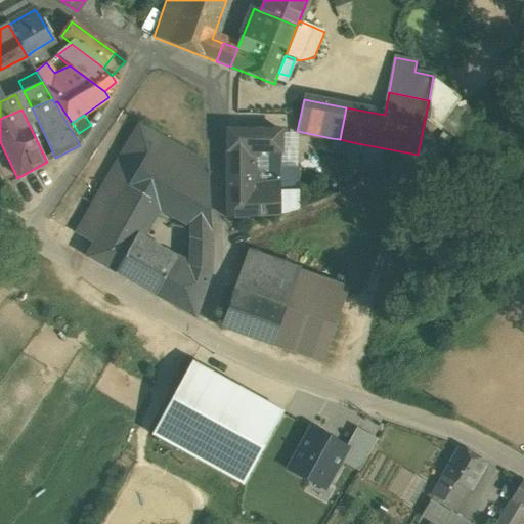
[(100,192),(76,233),(94,244),(146,155),(209,186),(207,163),(138,125),(99,192),(100,192)]
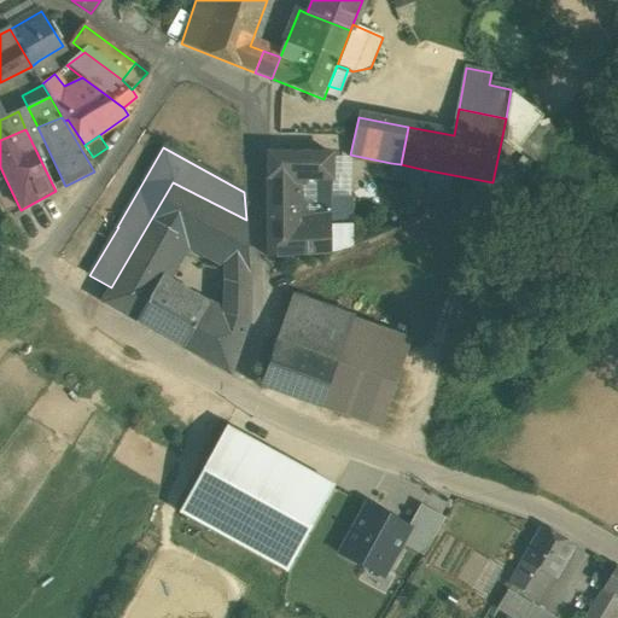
[(331,155),(268,155),(268,229),(295,229),(295,215),(295,180),(302,180),(315,180),(331,179),(331,155)]
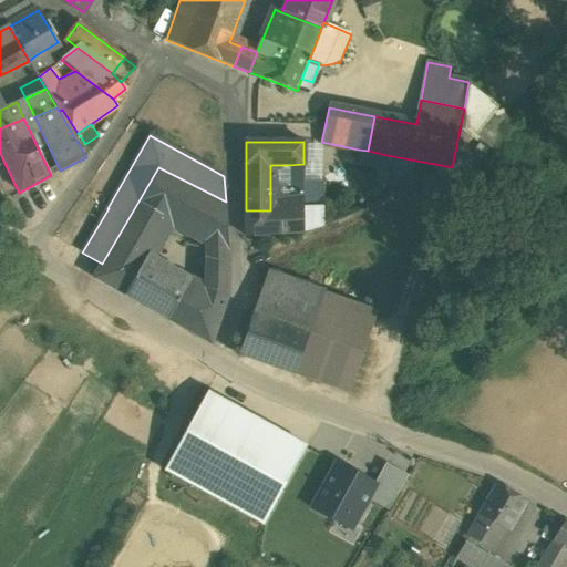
[(368,151),(359,150),(357,163),(384,168),(387,155),(368,151)]
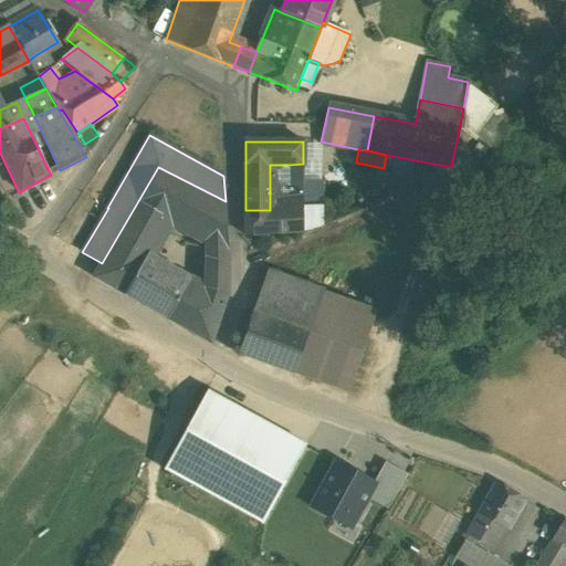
[(303,179),(303,164),(289,165),(289,179),(303,179)]
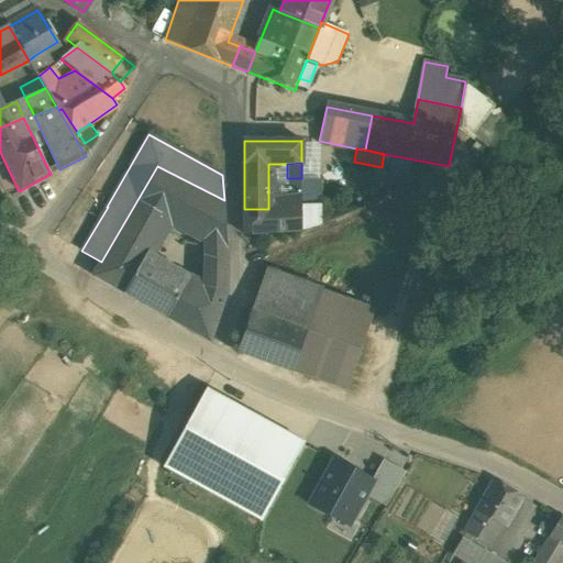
[(276,185),(275,164),(268,164),(268,196),(279,196),(279,185),(276,185)]
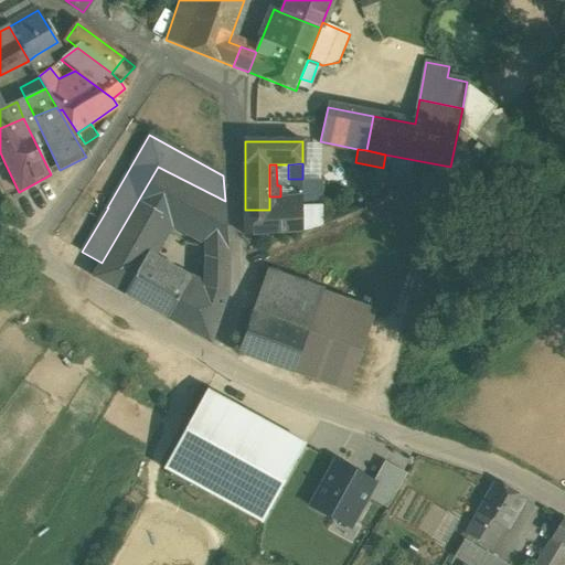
[(204,243),(204,290),(183,328),(210,343),(227,296),(228,262),(225,201),(158,167),(102,263),(93,277),(124,295),(146,257),(148,258),(170,220),(204,243)]
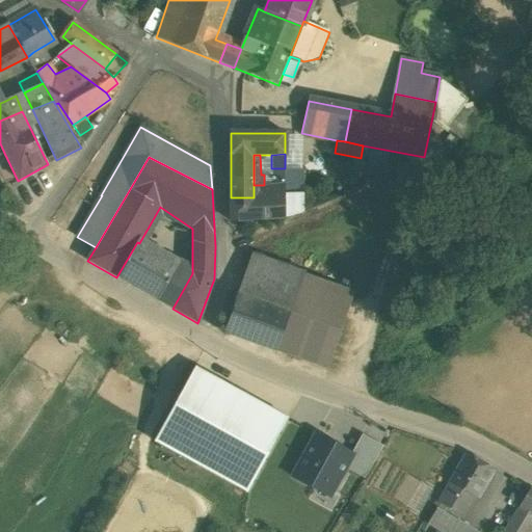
[(285,168),(271,168),(272,186),(285,185),(285,169),(285,168)]
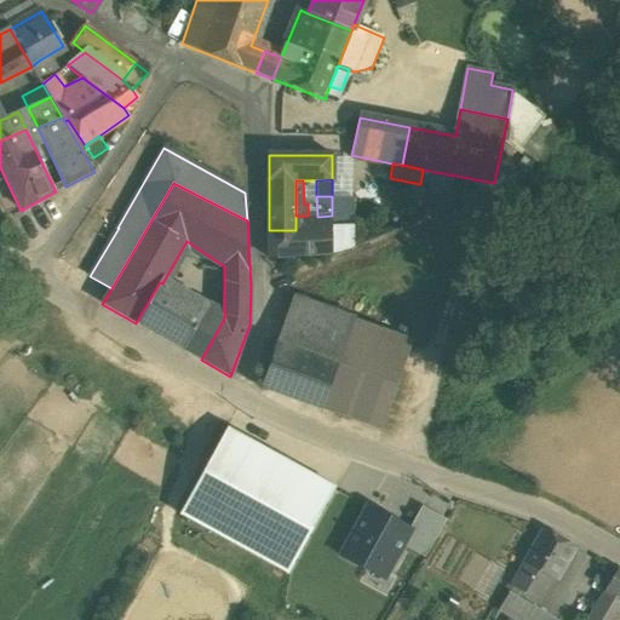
[(348,197),(332,197),(332,216),(333,253),(349,250),(348,197)]
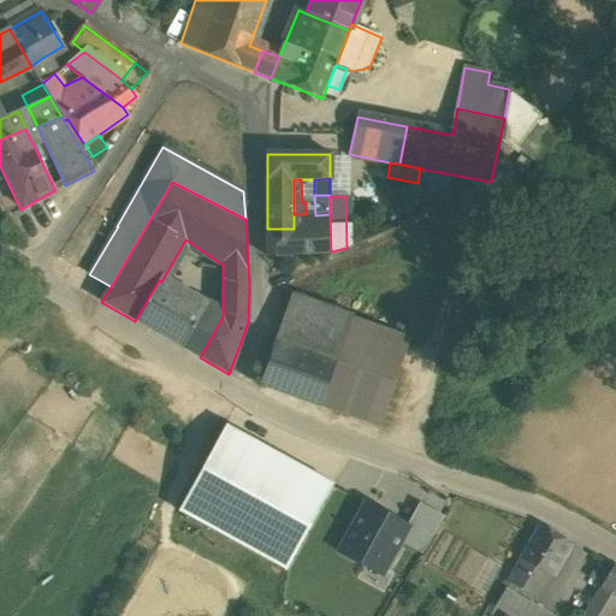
[(294,229),(267,229),(267,258),(331,252),(330,214),(315,215),(315,221),(315,229),(306,229),(294,229)]
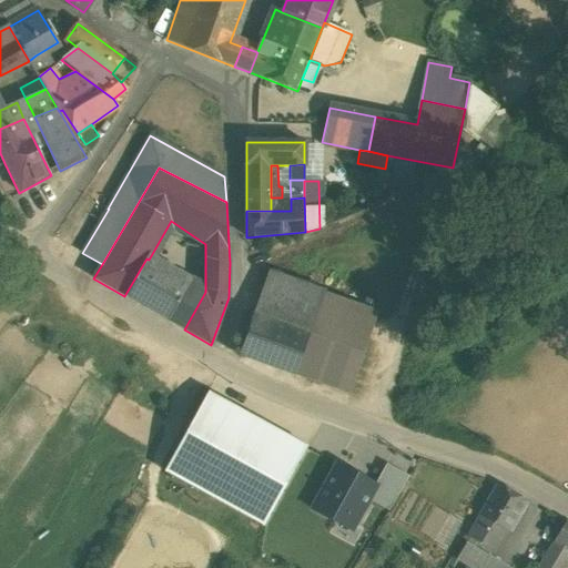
[(149,260),(146,259),(124,296),(168,321),(190,283),(149,260)]
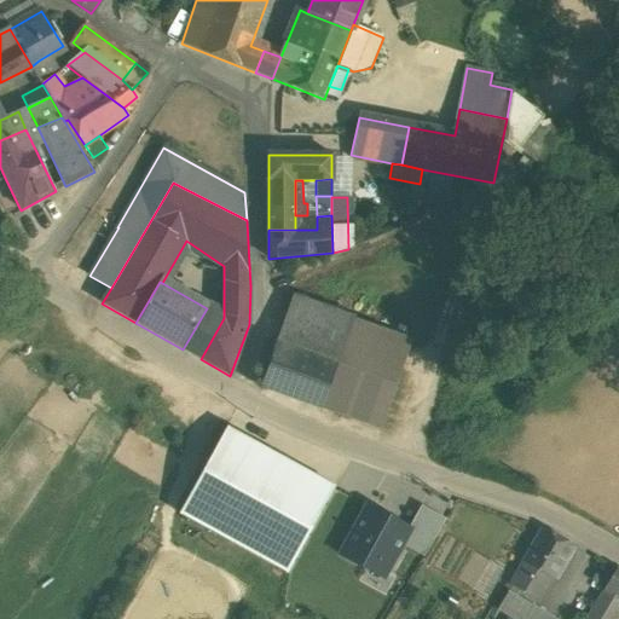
[(352,319),(293,298),(276,343),(336,366),(352,319)]
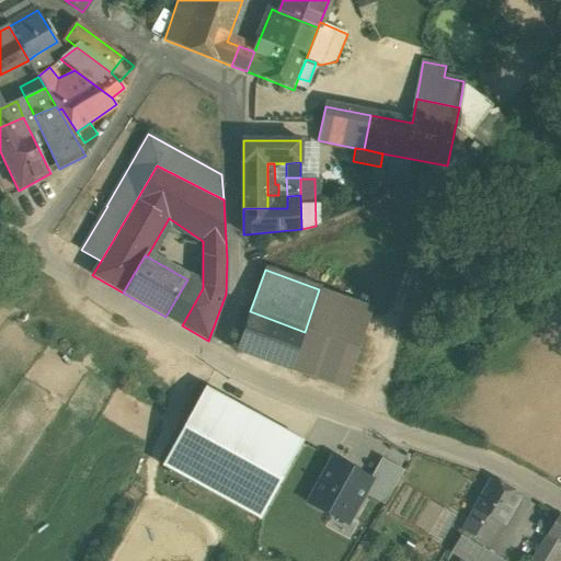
[(187,279),(165,317),(182,325),(203,288),(187,279)]
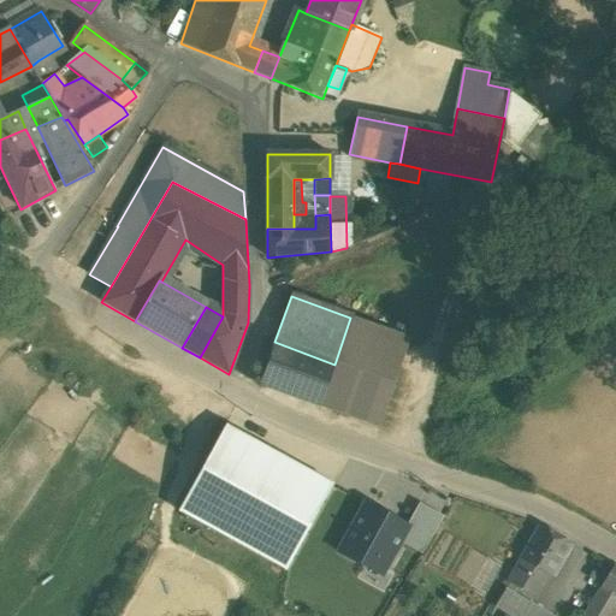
[(335,365),(319,408),(373,427),(404,337),(350,318),(335,365)]
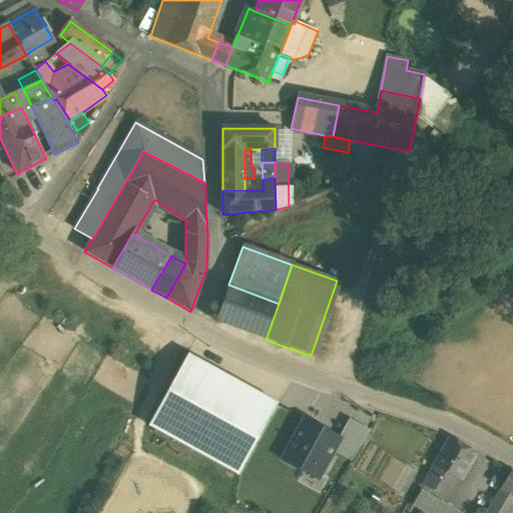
[(279,304),(228,285),(215,321),(266,340),(279,304)]
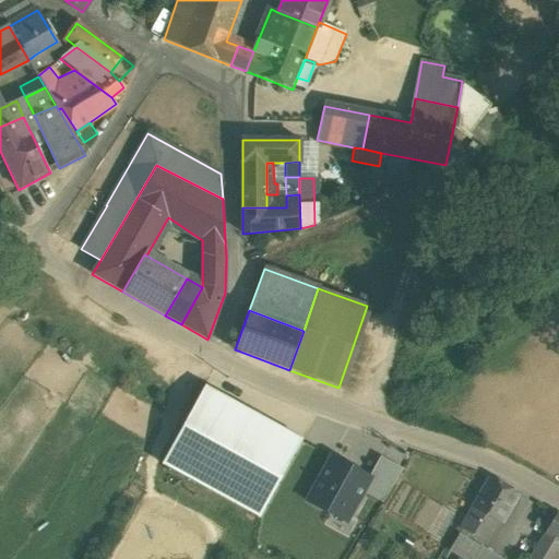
[(302,439),(205,385),(162,464),(259,518),(302,439)]
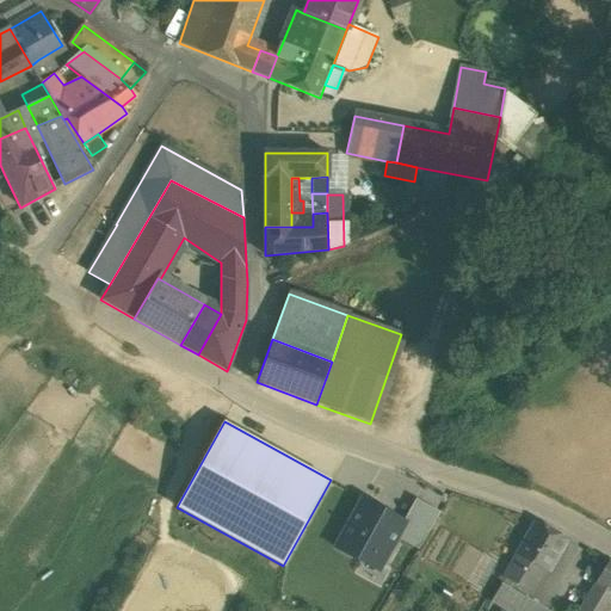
[(405,522),(362,498),(335,547),(378,569),(396,537),(405,522)]
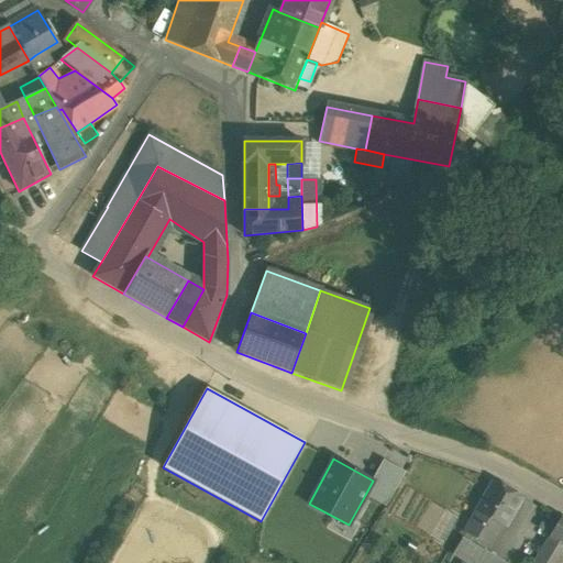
[(373,481),(365,495),(385,506),(404,473),(384,462),(373,481)]
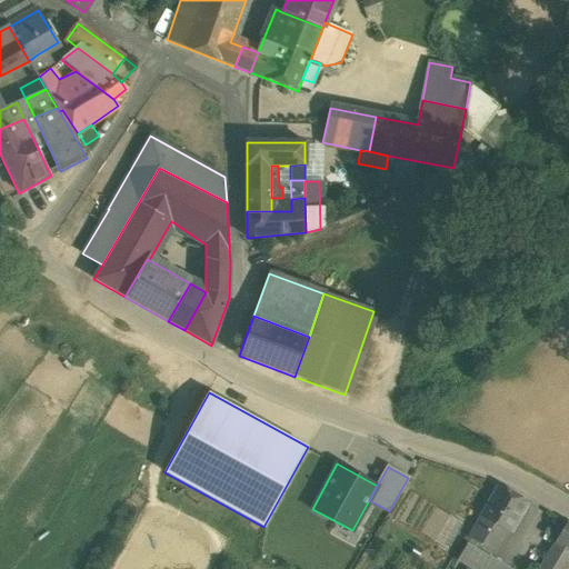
[(498,486),(468,538),(493,553),(506,532),(510,535),(528,502),(498,486)]
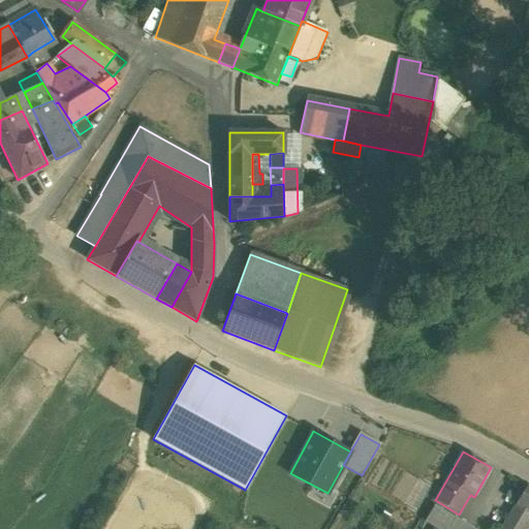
[(528,487),(527,486),(503,525),(503,526),(501,528),(516,528),(527,511),(528,512),(528,487)]
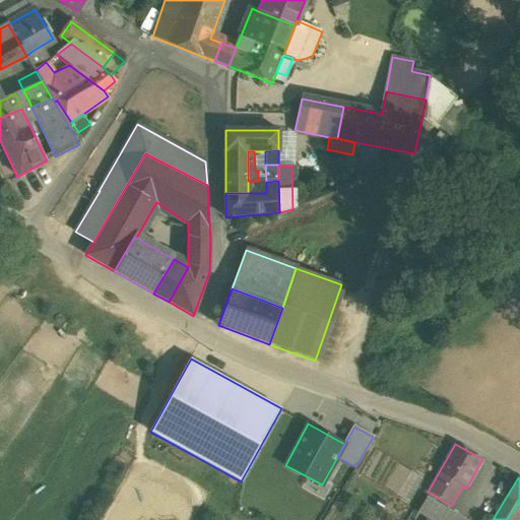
[(439,519),(446,509),(428,497),(418,512),(431,519),(439,519)]
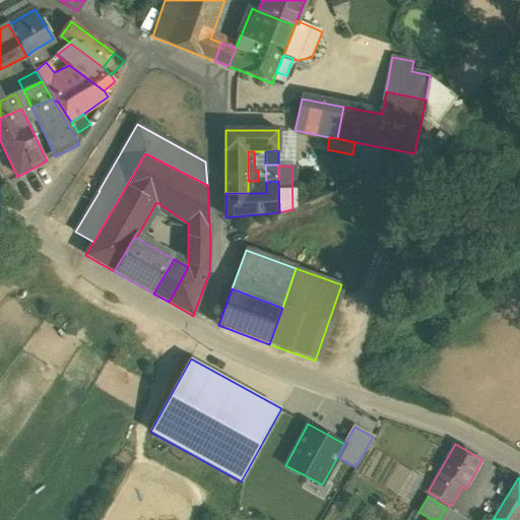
[(466,519),(447,508),(439,519),(466,519)]
